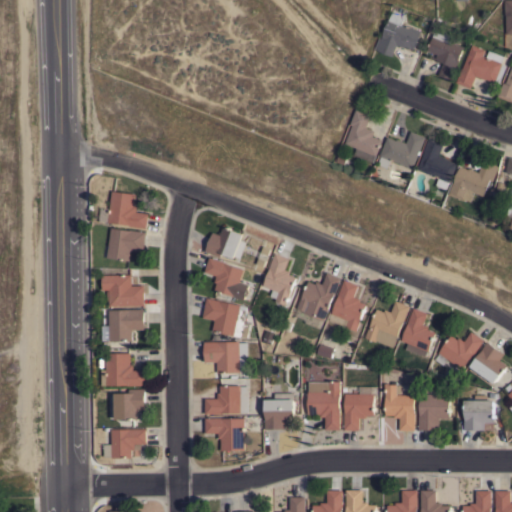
[(511,0),(503,0),(504,33),(511,32),(511,0)]
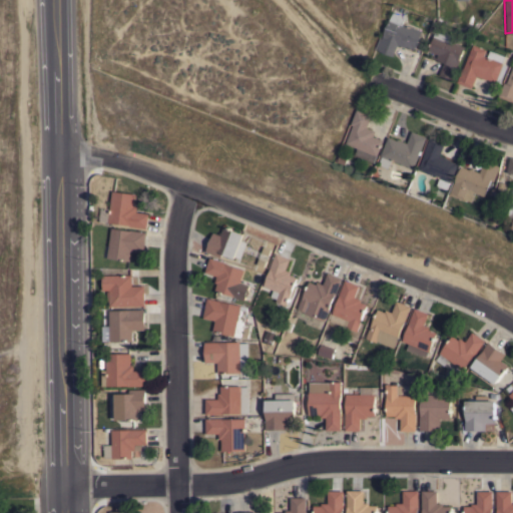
[(393,56),(376,49),(377,48),(375,48),(380,36),(383,37),(393,12),(405,17),(402,23),(421,31),(414,49),(406,46),(405,47),(398,44),(393,56)]
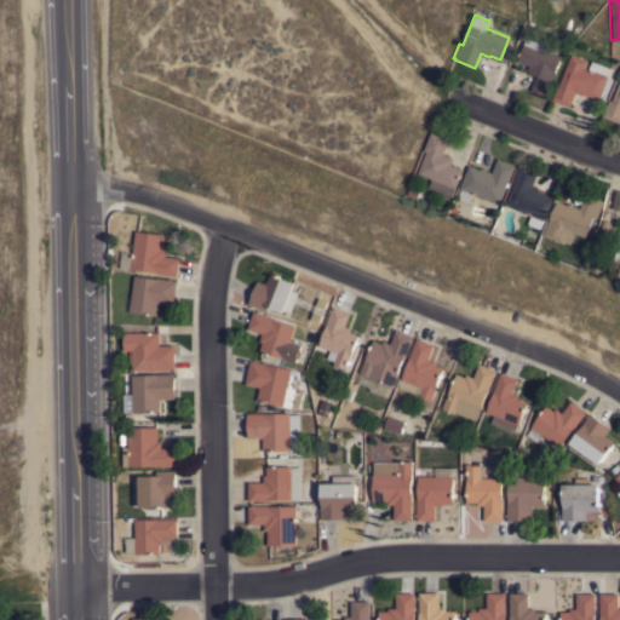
[(516,61),(527,35),(550,45),(546,51),(560,57),(554,73),(555,73),(552,79),(554,80),(547,97),(530,90),(537,75),(521,69),(522,68),(527,69),(528,65),(516,61)]
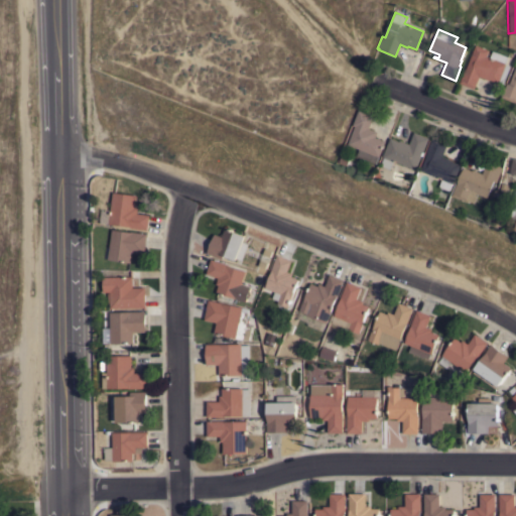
[(465,69),(466,69),(475,44),(488,50),(486,55),(490,57),(492,50),(507,55),(504,62),(510,66),(503,83),(499,81),(498,83),(489,79),(488,80),(479,77),(474,89),(459,83),(465,69)]
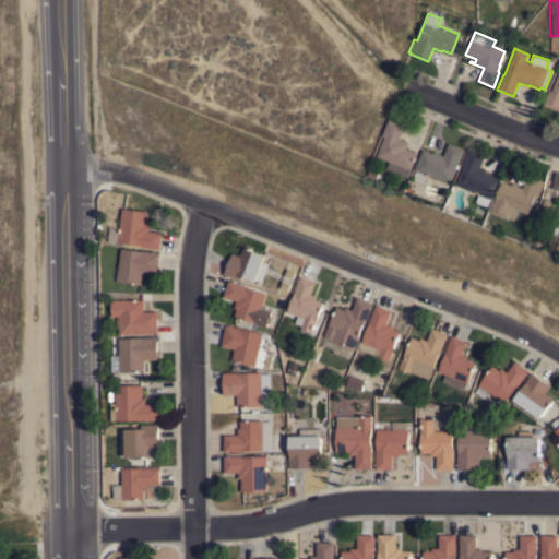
[(558,111),(544,105),(549,90),(551,91),(558,72),(558,111)]
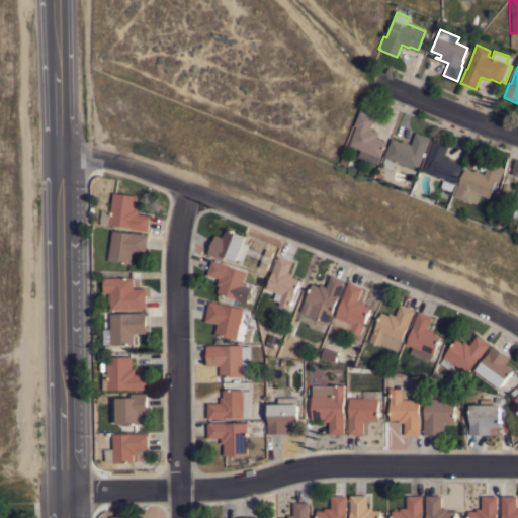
[(356,126),(354,125),(360,110),(374,116),(369,128),(378,132),(376,138),(386,142),(376,164),(357,156),(360,150),(349,145),(356,126)]
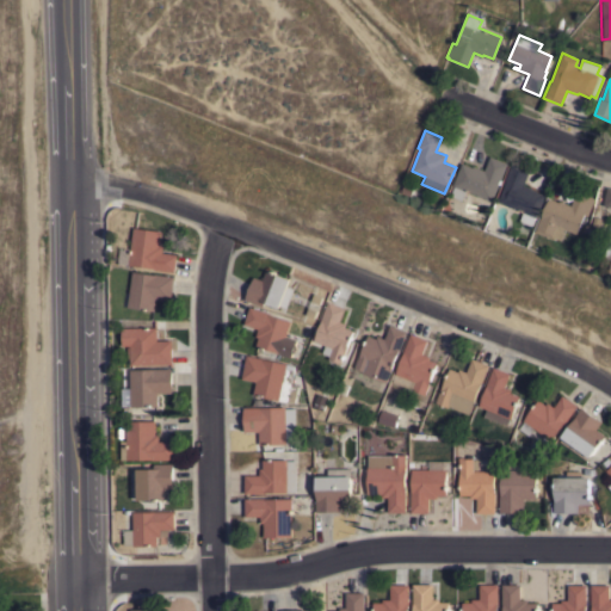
[(466,190),(462,199),(451,196),(455,186),(454,185),(462,162),(473,167),(474,166),(485,171),(491,156),(507,162),(500,180),(499,180),(492,201),(466,190)]
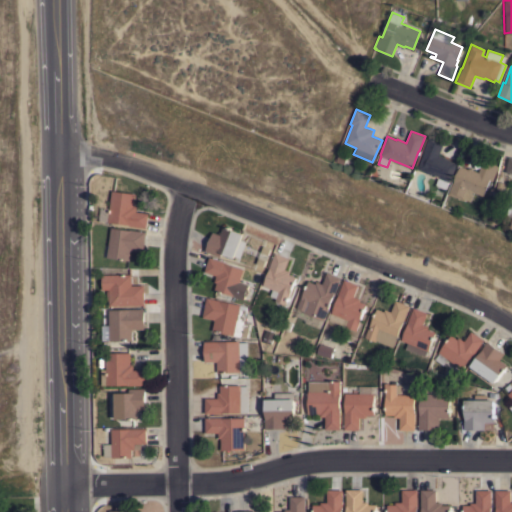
[(424,151),(422,151),(428,137),(443,143),(438,155),(448,159),(447,159),(456,163),(454,169),(453,169),(445,189),(435,185),(438,178),(416,169),(424,151)]
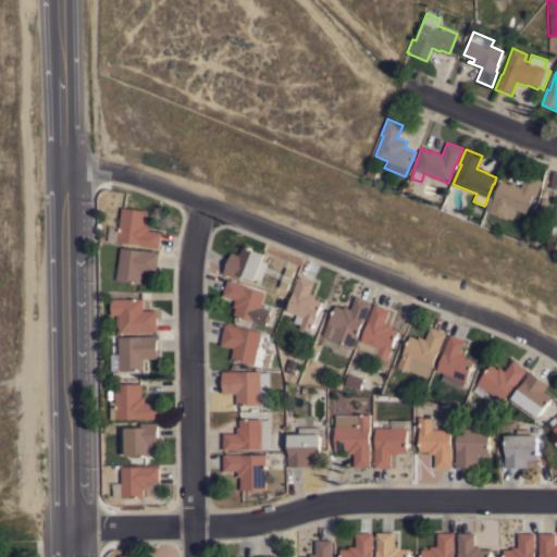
[(364,175),(368,166),(376,171),(373,178),(364,175)]
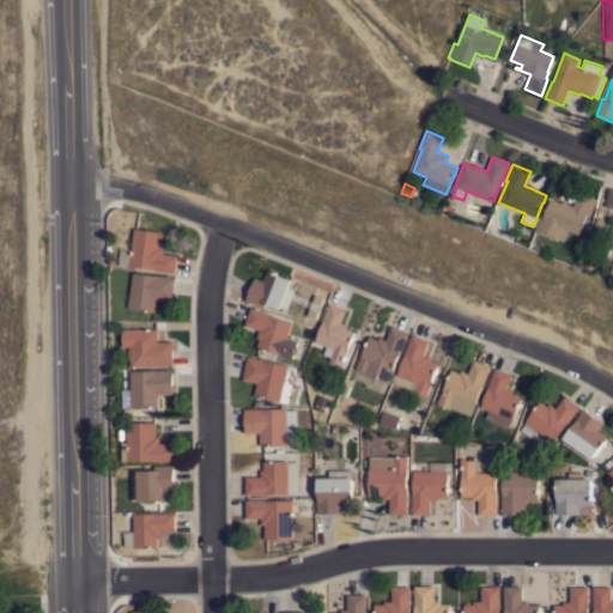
[(550,199),(560,204),(560,201),(572,206),(578,192),(595,199),(589,216),(586,214),(577,235),(568,230),(563,241),(553,237),(552,240),(536,232),(550,199)]
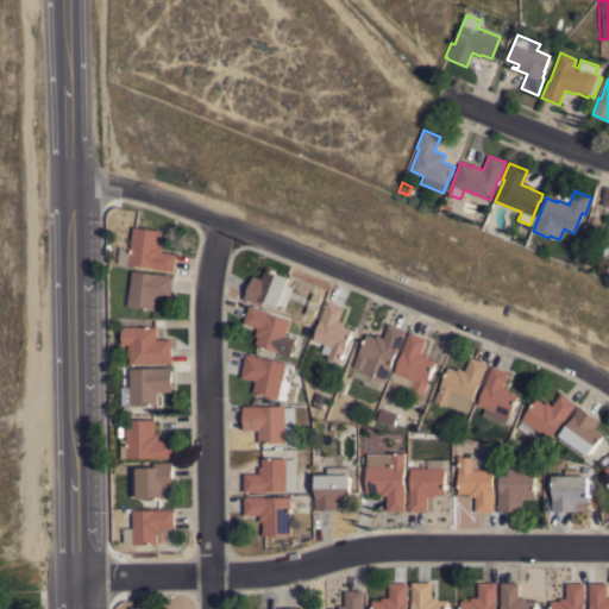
[(129,258),(127,258),(129,252),(130,252),(133,226),(161,231),(159,244),(163,245),(162,251),(176,253),(174,271),(152,268),(129,264),(129,258)]
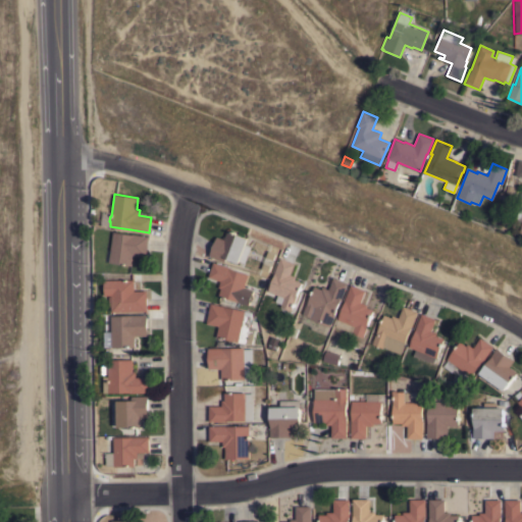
[(249,239),(247,245),(251,246),(245,263),(240,261),(239,263),(225,258),(224,262),(209,256),(217,237),(224,239),(227,229),(249,239)]
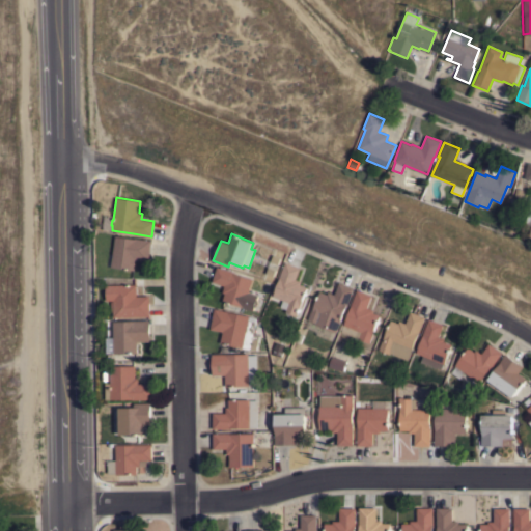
[(115,235),(137,239),(151,241),(150,243),(151,244),(150,253),(149,253),(148,261),(136,259),(134,270),(110,267),(115,235)]
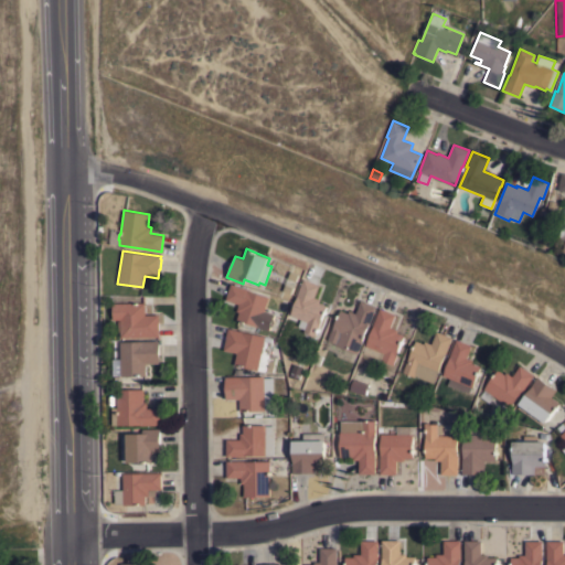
[(290,294),(283,290),(290,272),(298,275),(290,294)]
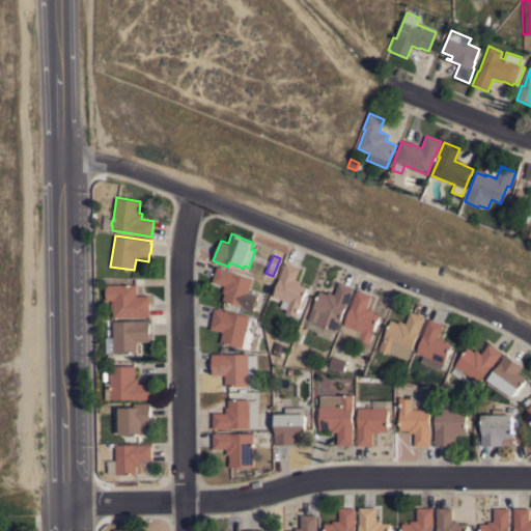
[(300,268),(296,279),(301,281),(300,284),(307,287),(300,304),(301,304),(296,316),(285,311),(286,309),(280,307),(282,300),(273,296),(279,279),(278,279),(285,261),(300,268)]
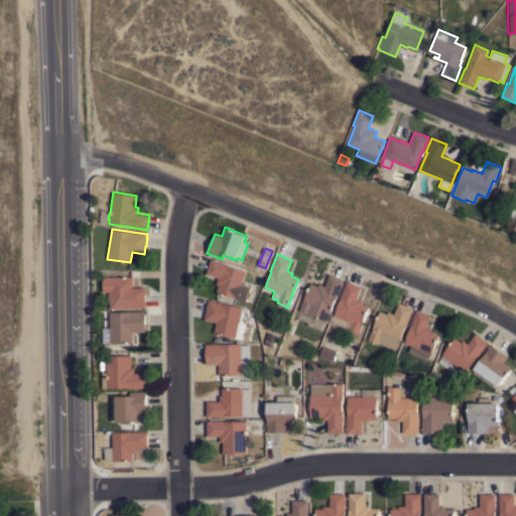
[(227,264),(227,265),(245,271),(241,284),(250,287),(249,290),(250,291),(248,299),(246,298),(245,301),(234,298),(234,297),(216,291),(218,284),(216,284),(218,277),(207,274),(211,259),(227,264)]
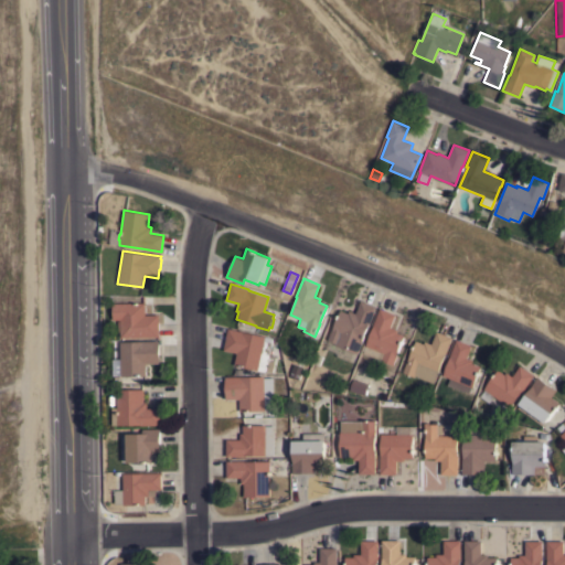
[(369,324),(362,341),(358,354),(334,344),(334,343),(327,340),(331,329),(333,330),(341,310),(348,313),(349,310),(355,313),(361,300),(376,307),(369,324)]
